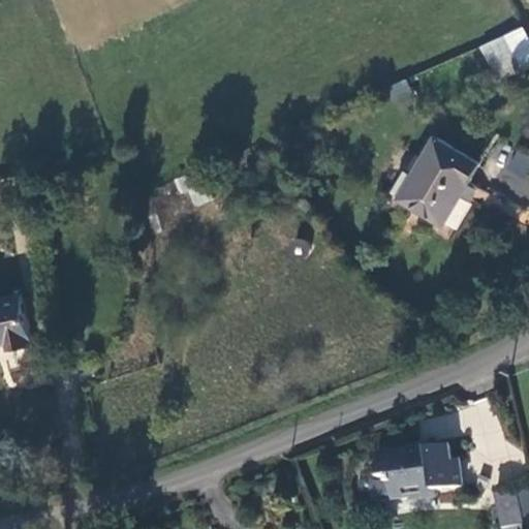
[(528,35),(524,26),(510,32),(528,63),(528,62),(528,35)]
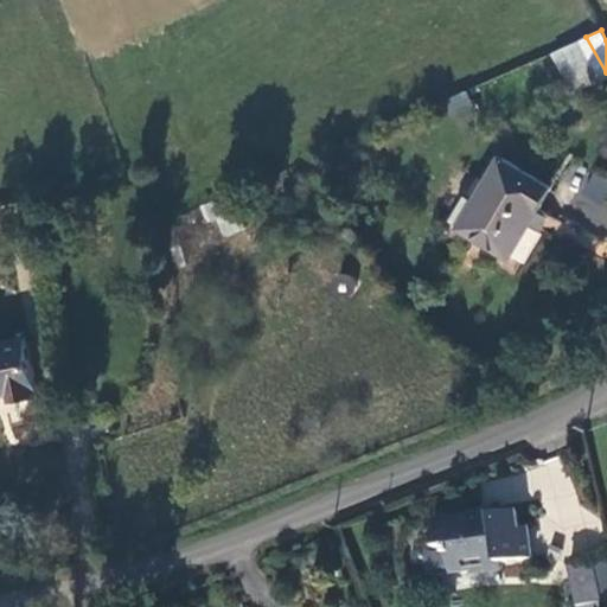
[(554,185),(553,184),(508,153),(464,227),(511,256),(554,185)]
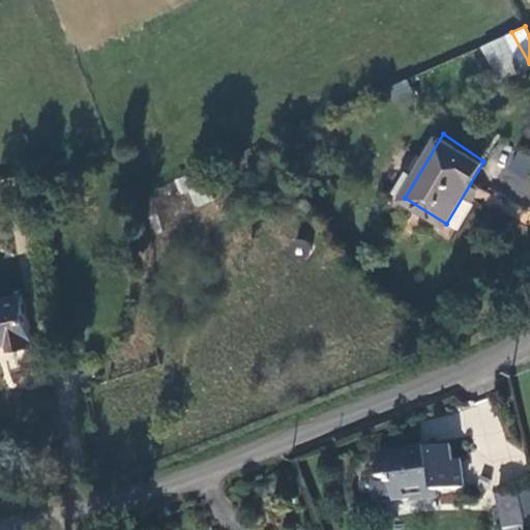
[(208,182),(172,199),(177,213),(214,198),(208,182)]
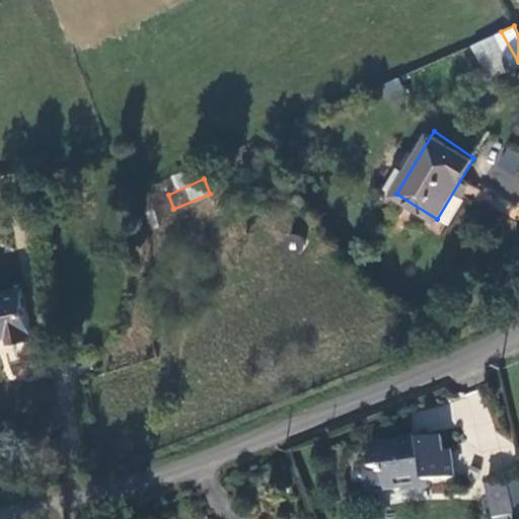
[(23,288),(0,292),(0,338),(9,337),(11,343),(34,338),(23,288)]
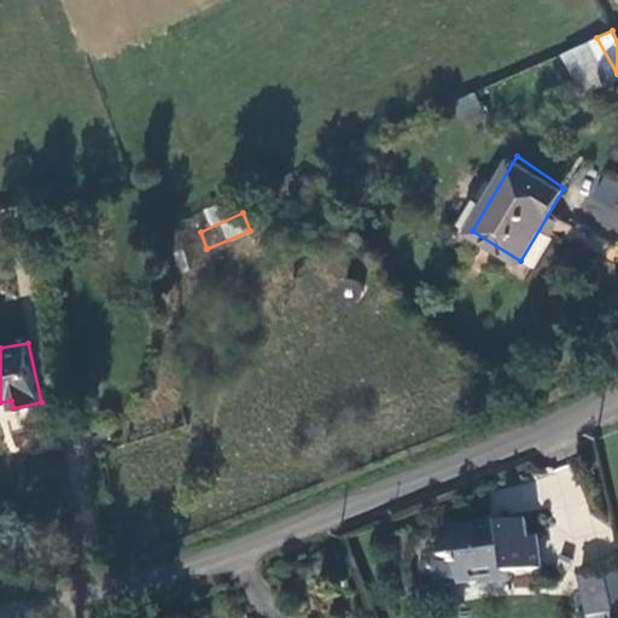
[(473,528),(439,531),(442,561),(453,561),(456,584),(478,582),(478,587),(508,583),(507,575),(536,572),(534,537),(524,537),(524,523),(485,526),(487,531),(473,532),(473,528)]
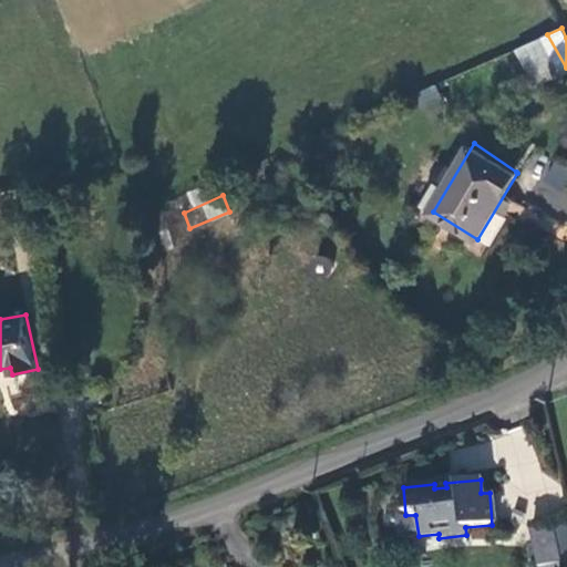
[(527,527),(531,543),(553,536),(548,522),(527,527)]
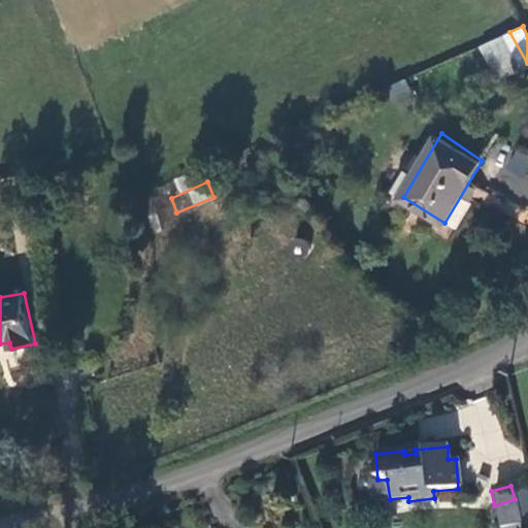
[(494,505),(496,509),(515,503),(515,499),(494,505)]
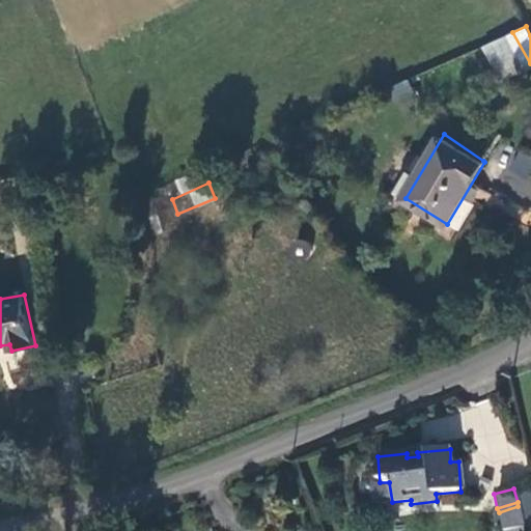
[(524,530),(518,506),(499,512),(503,530),(524,530)]
